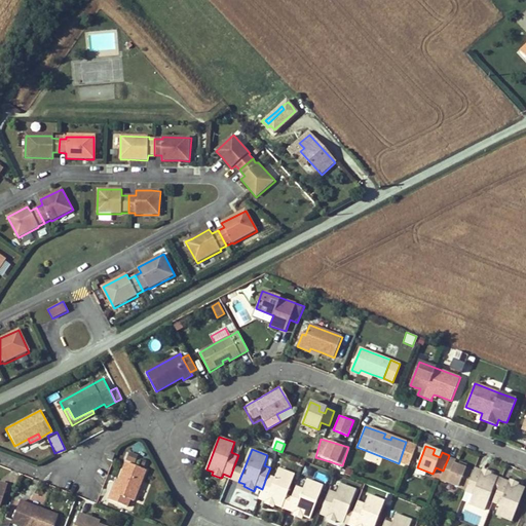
[(116,453),(110,451),(107,458),(112,461),(116,453)]
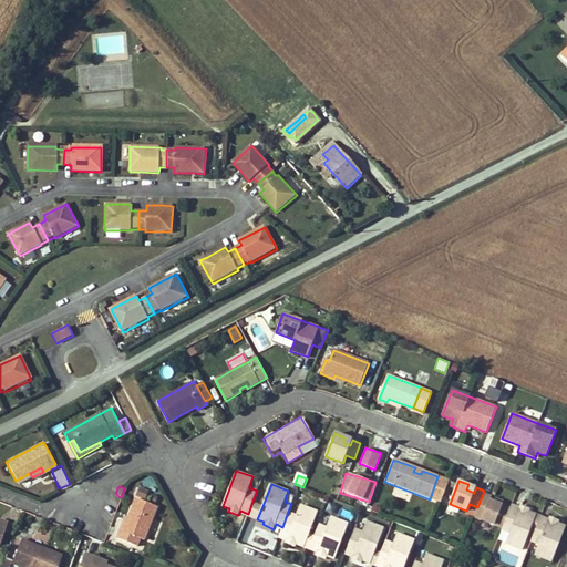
[(138,490),(136,497),(146,500),(148,492),(138,490)]
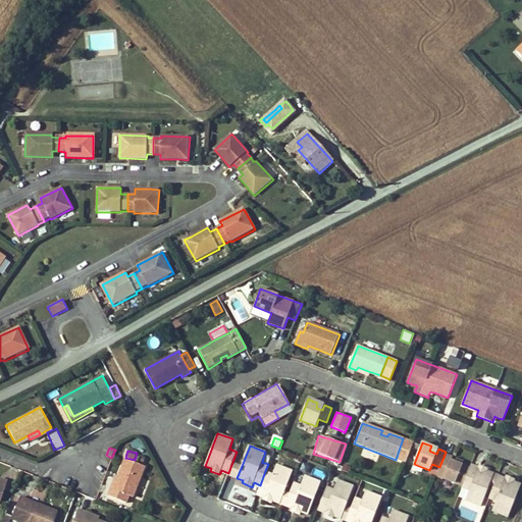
[(452,458),(445,455),(439,467),(436,476),(462,486),(469,468),(462,466),(456,463),(451,461),(452,458)]
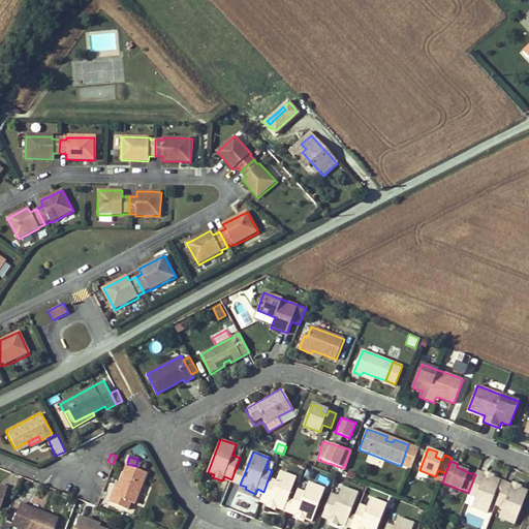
[(112,494),(107,502),(126,509),(129,501),(133,503),(147,472),(128,464),(121,481),(116,495),(112,494)]
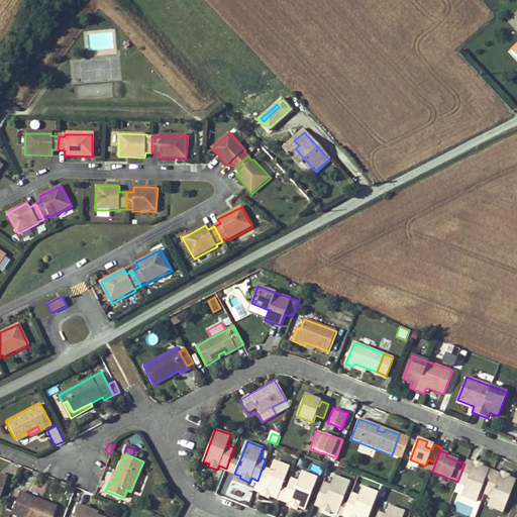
[(219,466),(218,469),(225,472),(234,475),(234,474),(239,461),(230,457),(226,469),(219,466)]
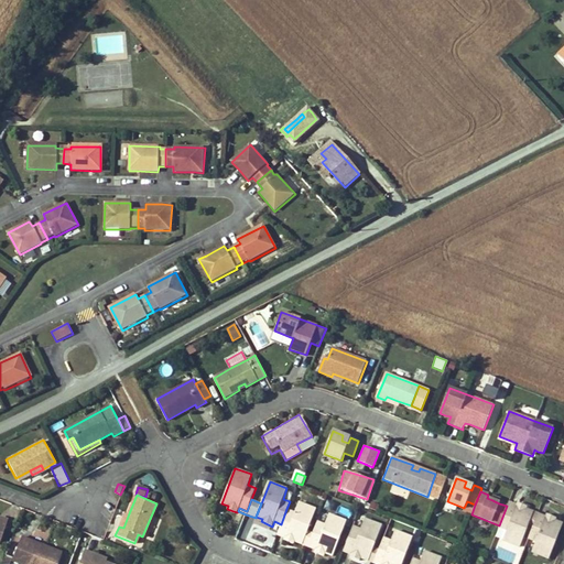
[(338,499),(333,511),(347,517),(351,505),(338,499)]
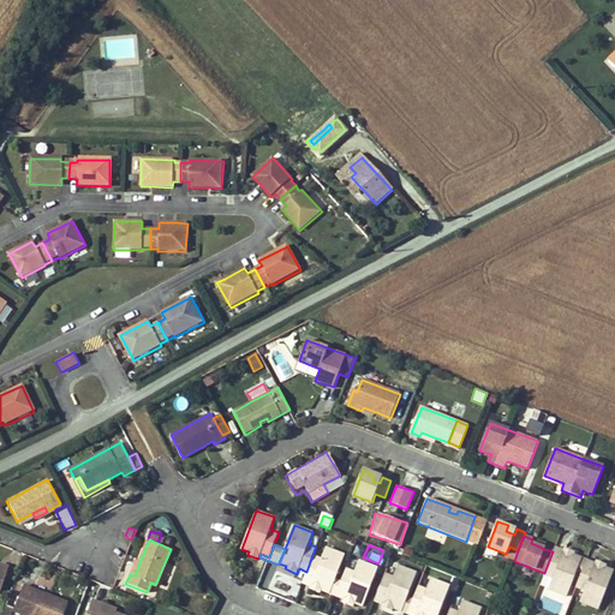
[(322,593),(323,590),(330,592),(335,578),(345,555),(326,548),(322,559),(312,555),(306,572),(302,581),(311,585),(310,589),(322,593)]
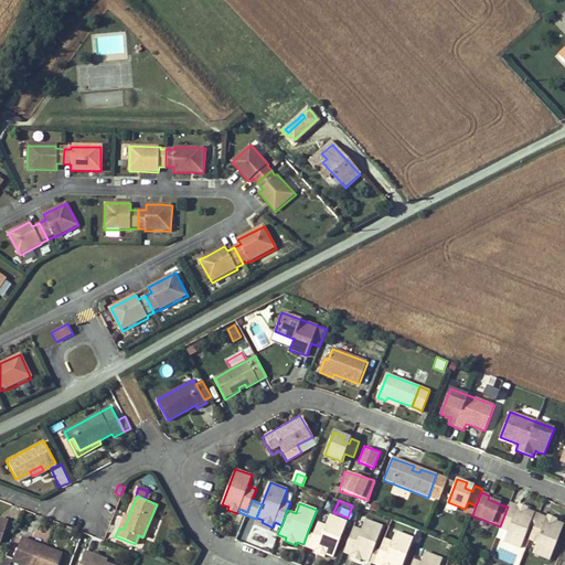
[(529,526),(534,513),(526,510),(528,508),(518,503),(515,507),(509,504),(500,526),(500,528),(508,531),(503,541),(521,548),(529,526)]
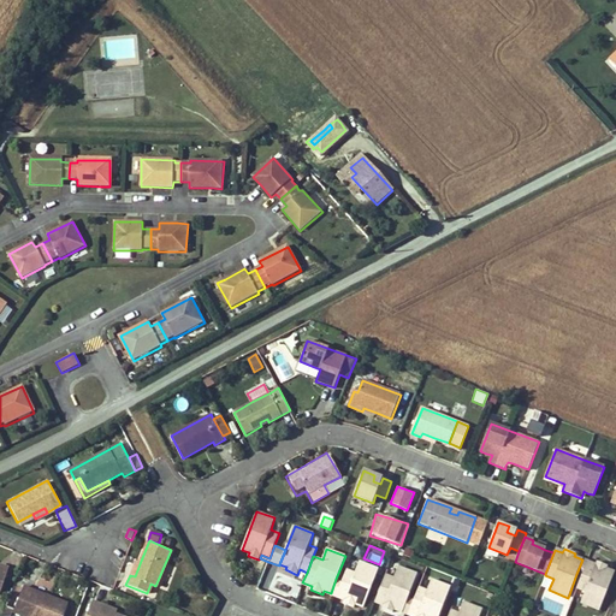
[(596,567),(597,563),(587,560),(584,558),(582,560),(576,574),(582,576),(587,563),(596,567)]
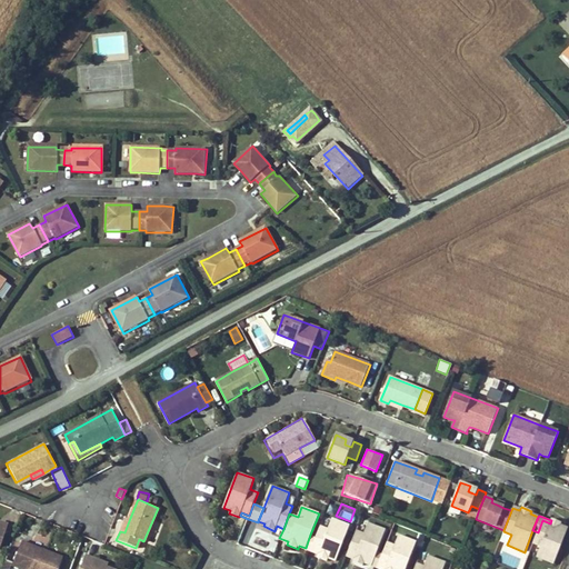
[(120,531),(125,532),(130,518),(126,517),(120,531)]
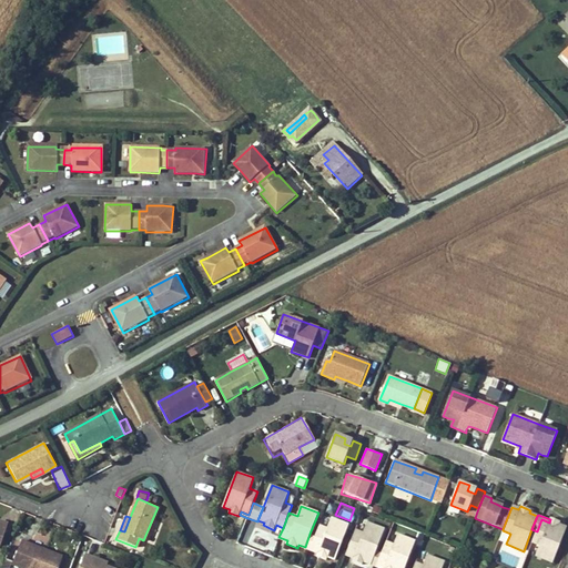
[(317,555),(317,556),(327,560),(328,557),(335,560),(350,525),(332,517),(327,528),(321,525),(316,536),(312,548),(320,550),(317,555)]
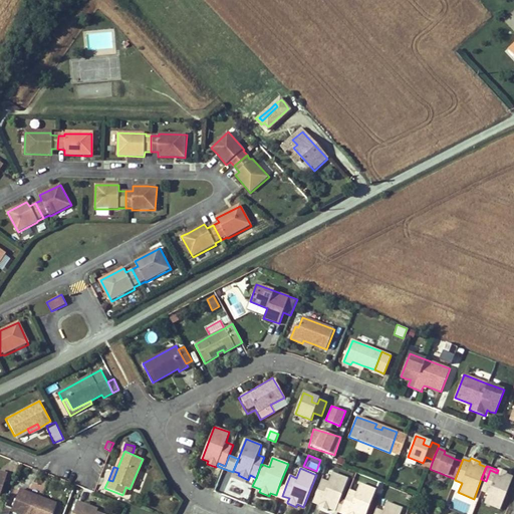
[(482,491),(489,493),(485,503),(500,509),(513,477),(506,474),(507,473),(498,469),(498,470),(497,473),(490,470),(486,481),(482,491)]
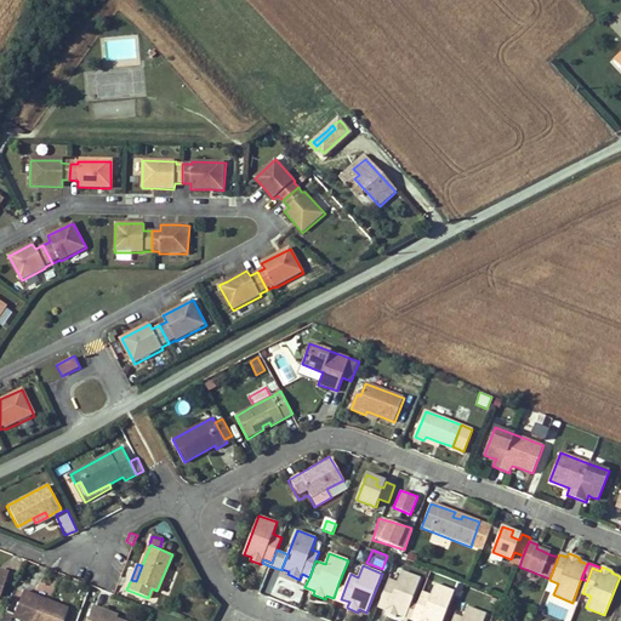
[(402,571),(397,582),(388,580),(379,604),(387,608),(386,613),(389,614),(405,573),(402,571)]
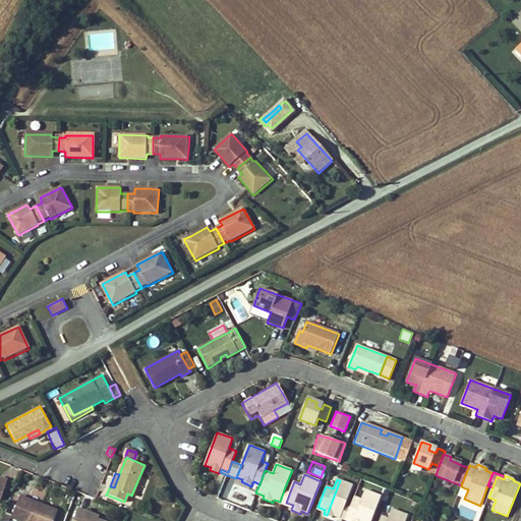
[(333,517),(333,515),(340,518),(345,506),(352,485),(340,480),(327,515),(333,517)]
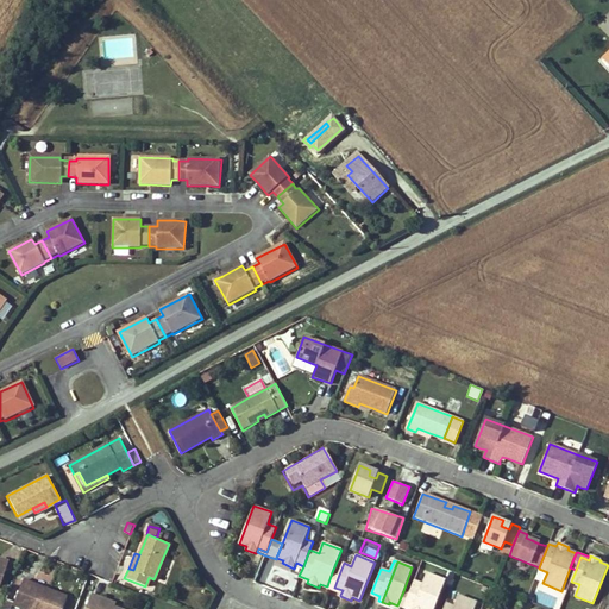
[(334,588),(339,575),(332,572),(327,586),(326,589),(340,595),(343,590),(334,588)]
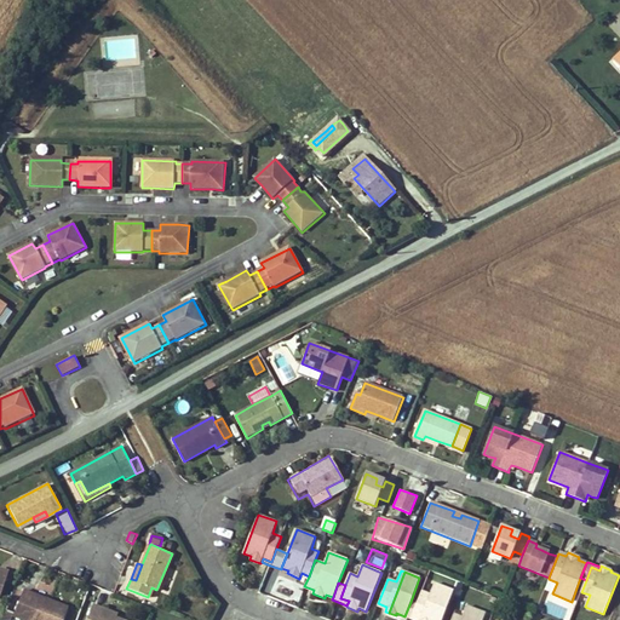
[(419,619),(441,619),(453,591),(435,584),(430,595),(422,591),(417,604),(412,616),(419,619)]
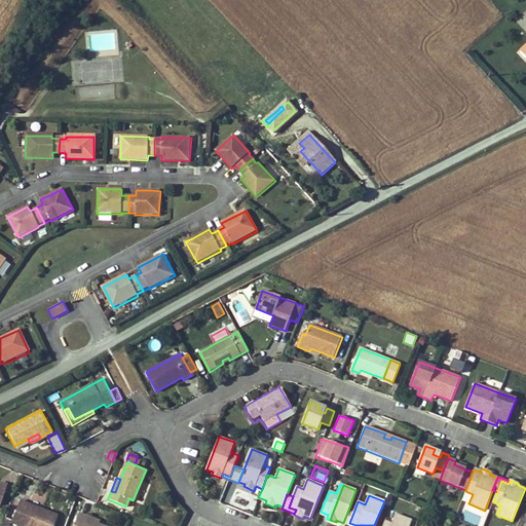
[(49,525),(55,513),(40,506),(38,512),(27,506),(28,502),(20,498),(10,521),(23,525),(49,525)]
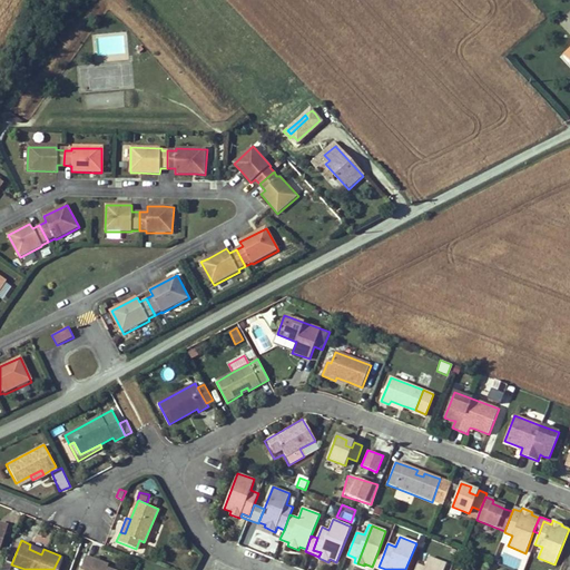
[(29,549),(41,554),(43,549),(30,544),(29,549)]
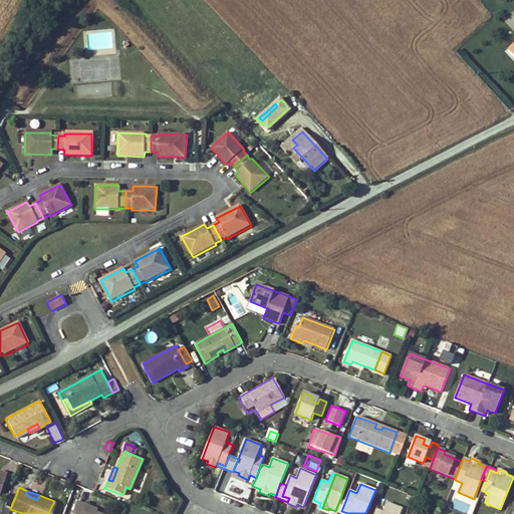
[(347,513),(341,511),(345,501),(340,499),(335,511),(334,512),(339,513),(347,513)]
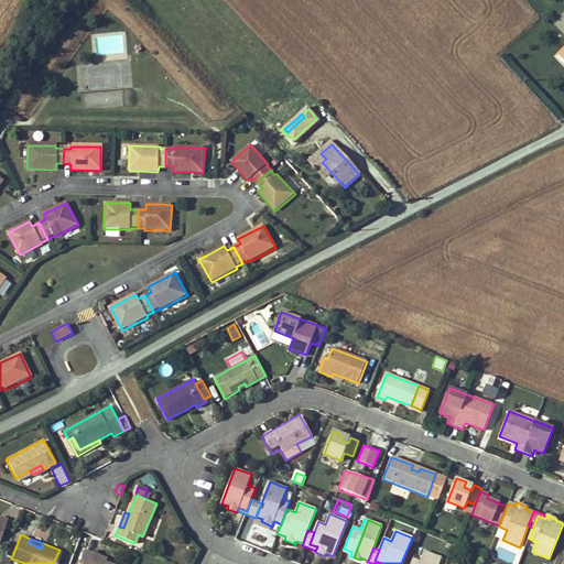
[(84,549),(77,563),(112,563),(105,561),(91,555),(93,552),(84,549)]
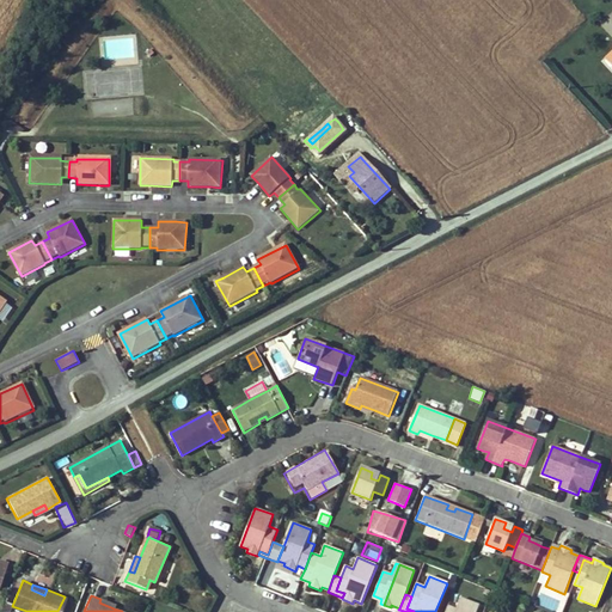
[(328,611),(331,611),(334,611),(340,599),(334,597),(328,611)]
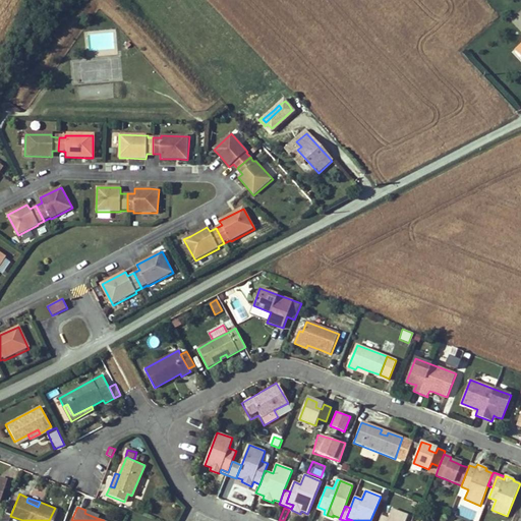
[(404,520),(407,515),(392,509),(389,518),(381,515),(378,520),(404,520)]
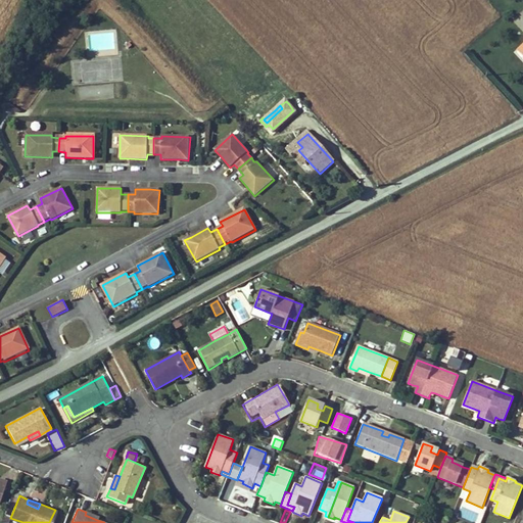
[(86,512),(85,515),(97,520),(98,517),(86,512)]
